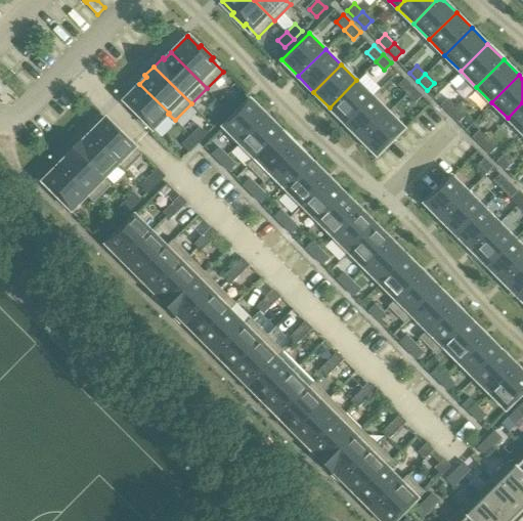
[(398,84),(406,93),(413,85),(405,77),(398,84)]
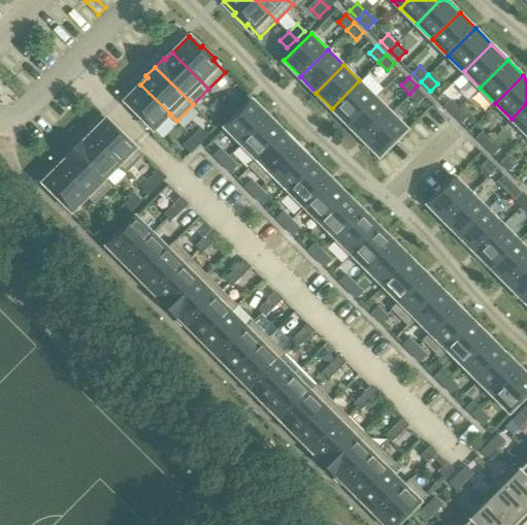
[(375,97),(359,80),(332,108),(348,124),(375,97)]
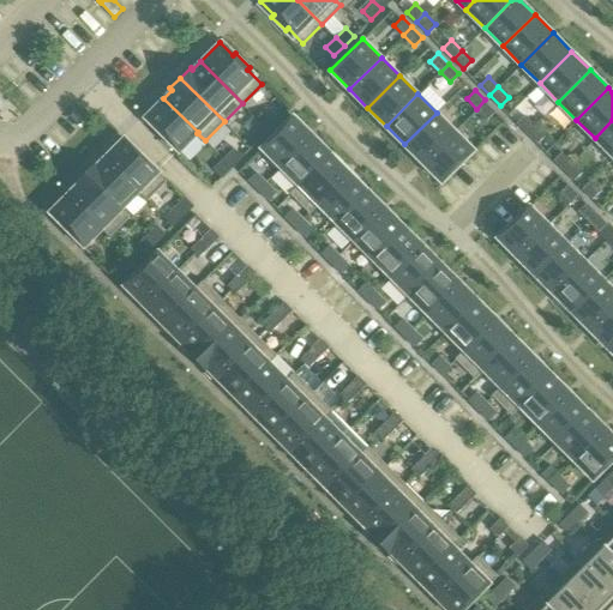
[(179,151),(197,133),(198,132),(163,98),(144,118),(151,124),(179,151)]
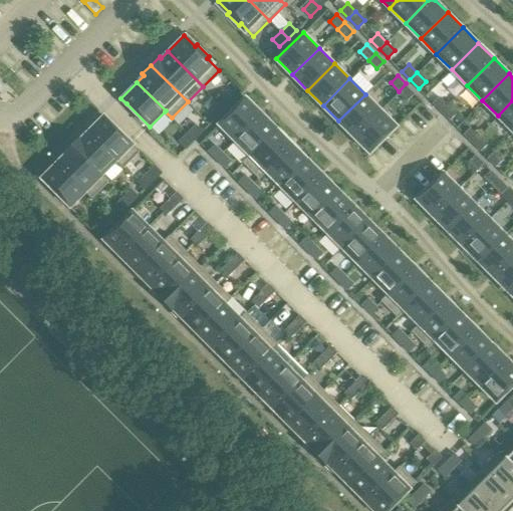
[(406,83),(399,91),(408,99),(415,92),(406,83)]
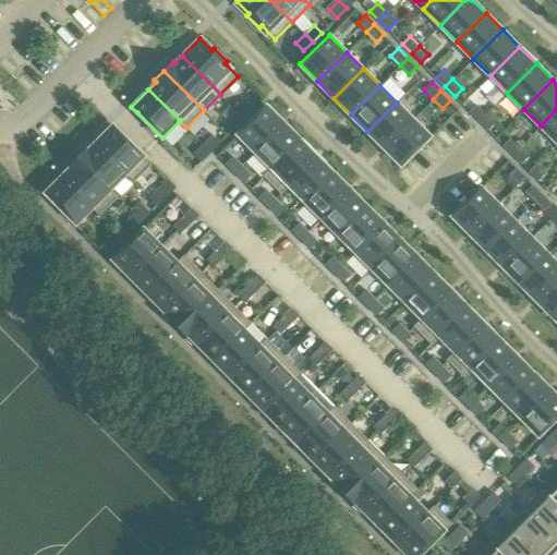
[(237,110),(244,118),(253,108),(245,100),(237,110)]
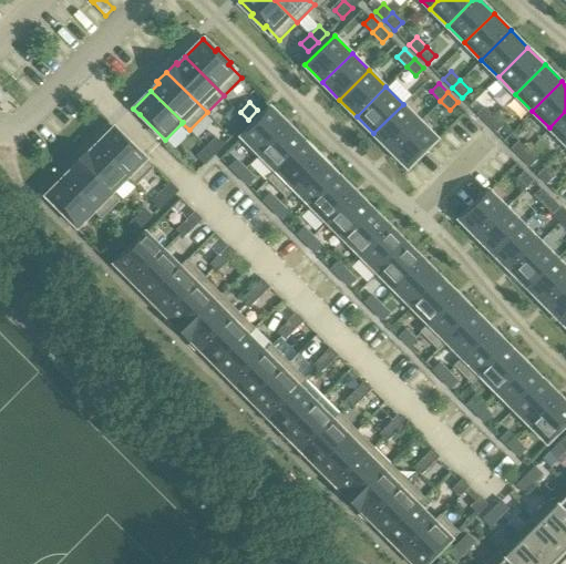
[(403,104),(373,133),(390,151),(420,121),(403,104)]
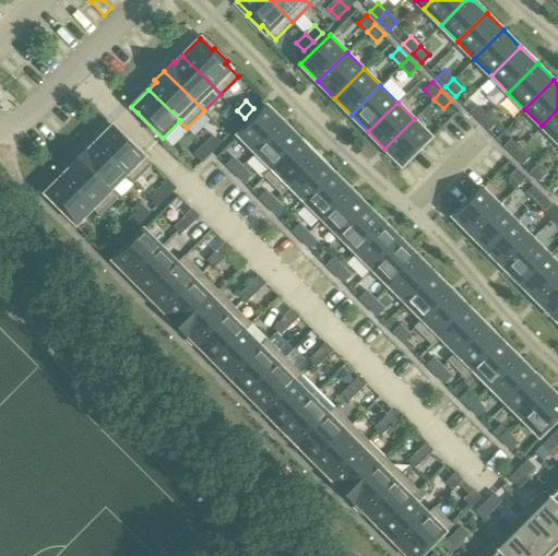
[(471,111),(479,120),(487,113),(478,104),(471,111)]
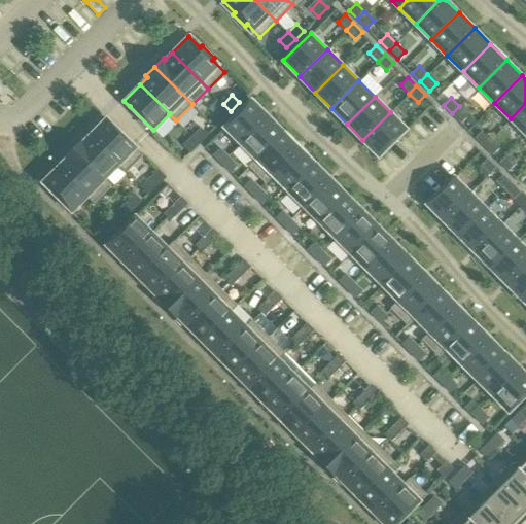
[(223,127),(240,142),(268,115),(251,99),(223,127)]
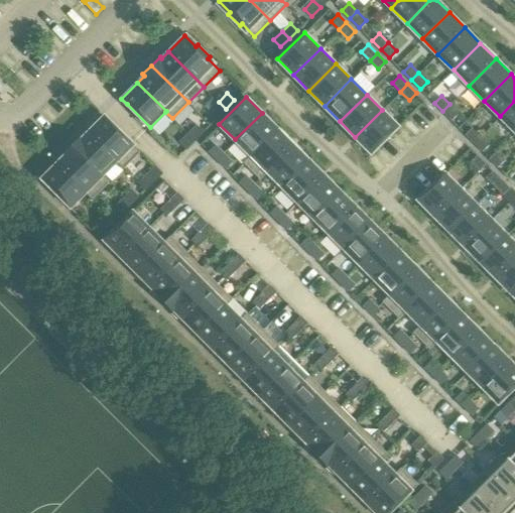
[(514,101),(500,116),(514,131),(514,101)]
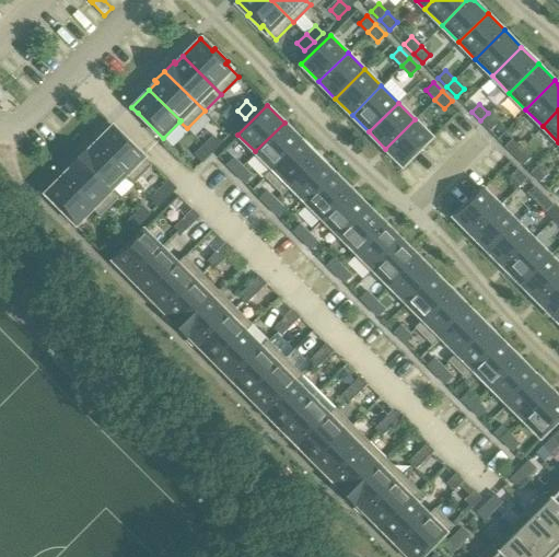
[(235,127),(245,118),(237,111),(228,119),(235,127)]
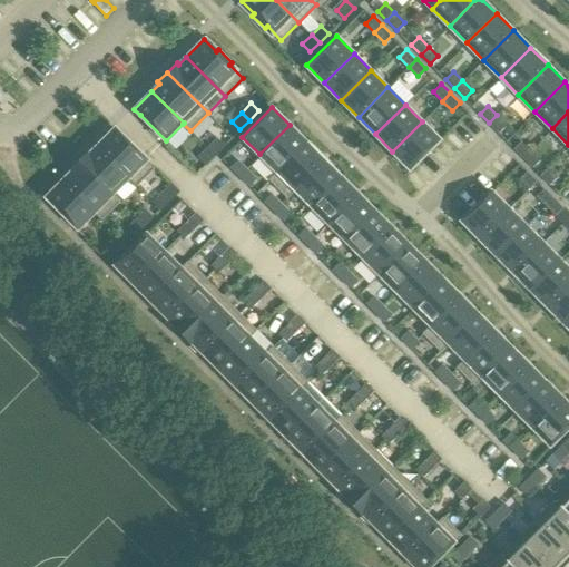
[(497,115),(489,123),(498,133),(506,125),(497,115)]
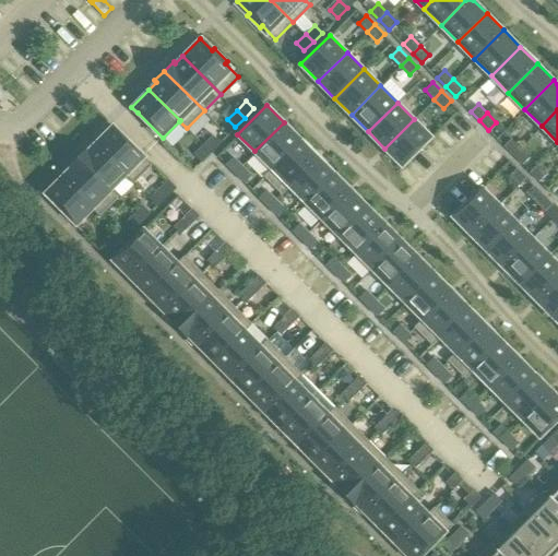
[(414,119),(384,149),(402,166),(431,137),(414,119)]
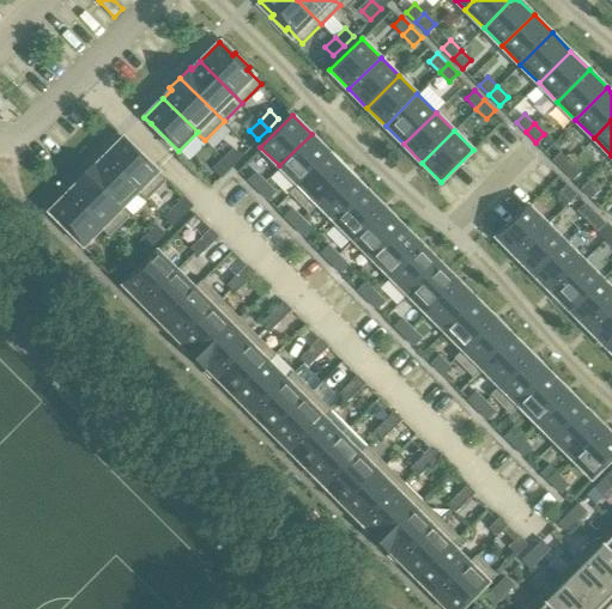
[(311,134),(279,165),(297,183),(298,184),(329,152),(311,134)]
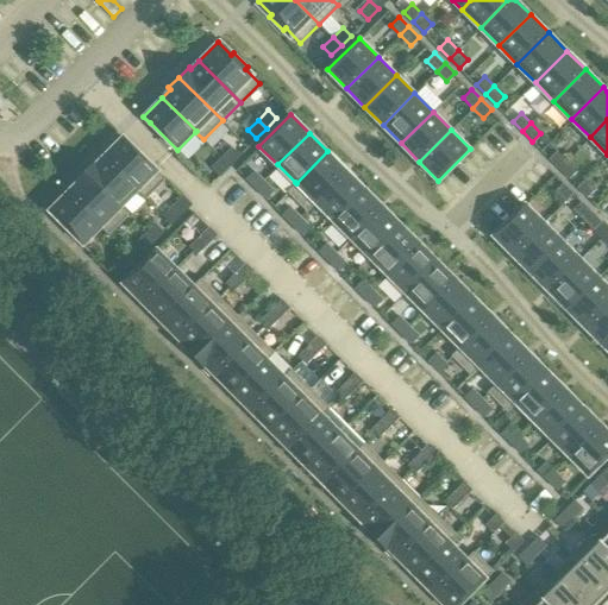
[(138,189),(137,189),(145,197),(165,177),(124,136),(105,155),(138,189)]
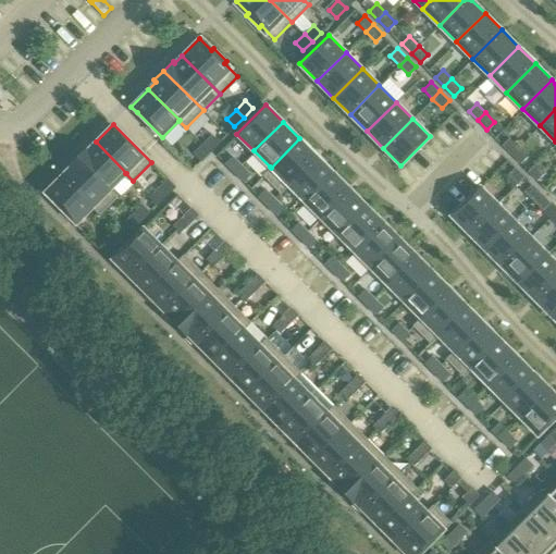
[(212,134),(202,144),(210,151),(212,149),(220,142),(212,134)]
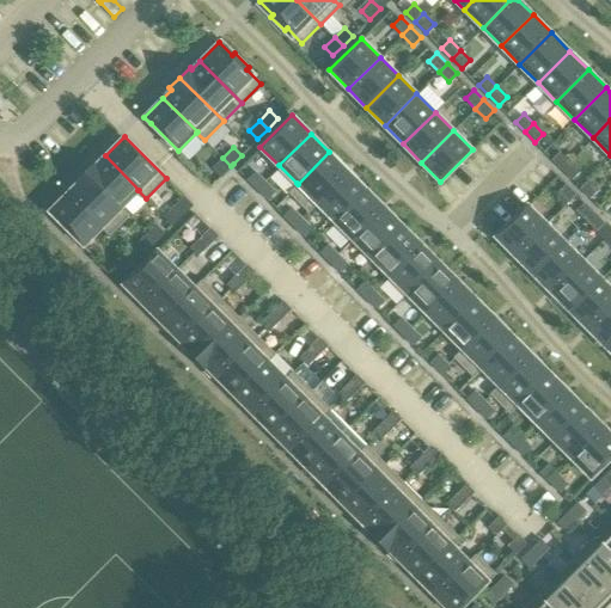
[(562,169),(570,160),(560,149),(551,158),(562,169)]
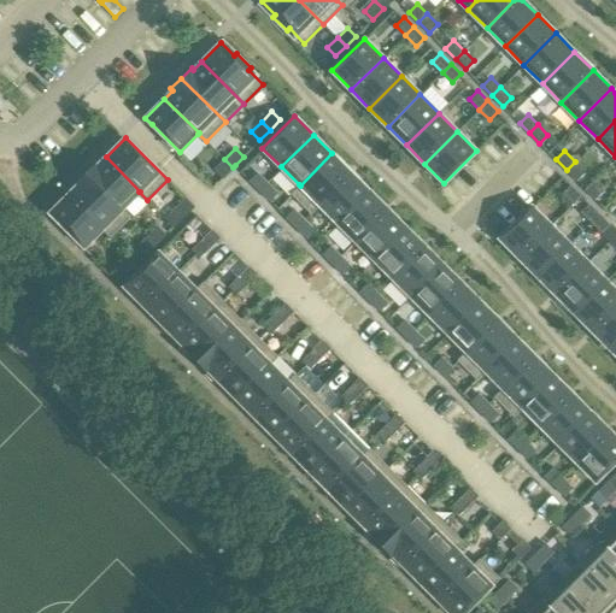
[(311,213),(320,205),(318,204),(351,172),(332,153),(300,186),(299,184),(291,193),(311,213)]
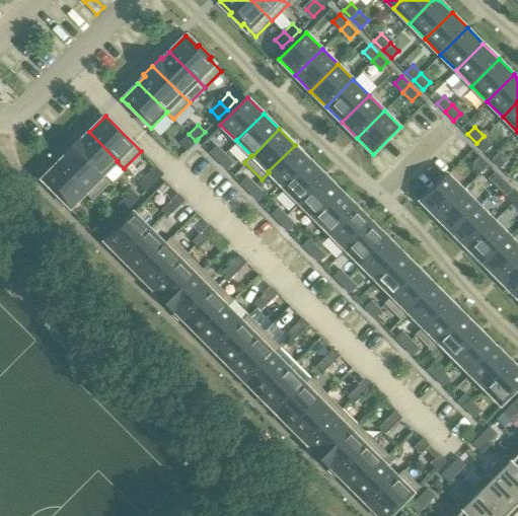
[(103,175),(117,161),(118,161),(89,132),(82,139),(80,137),(72,146),(102,176),(103,175)]
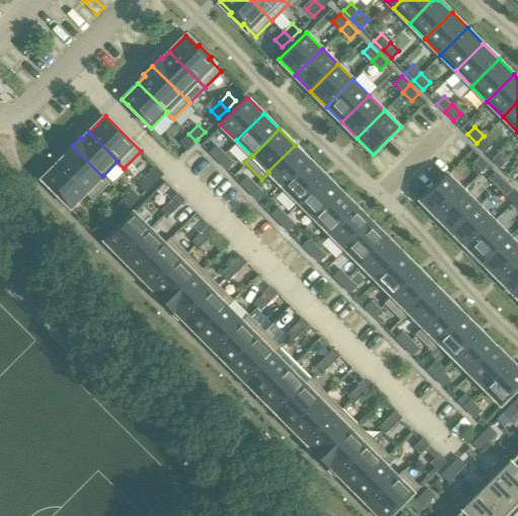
[(196,141),(189,134),(180,142),(188,149),(196,141)]
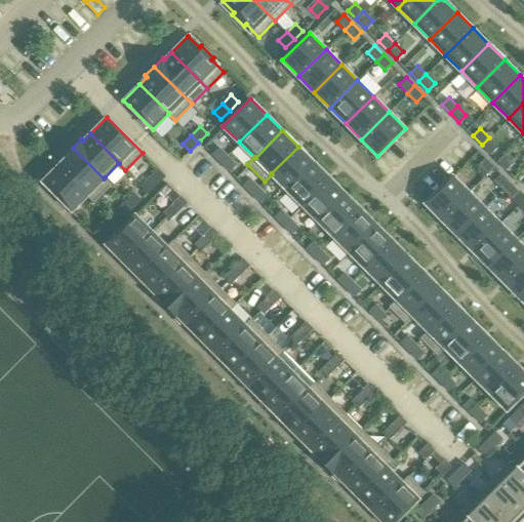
[(497,146),(489,137),(482,145),(490,153),(497,146)]
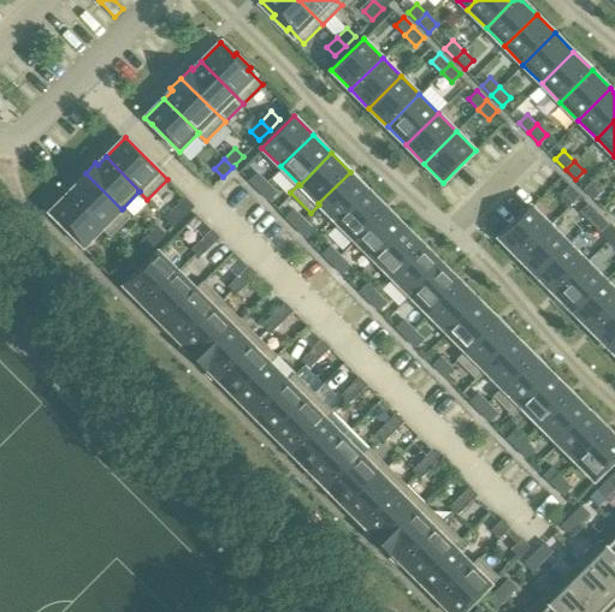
[(249,179),(259,189),(267,180),(258,171),(249,179)]
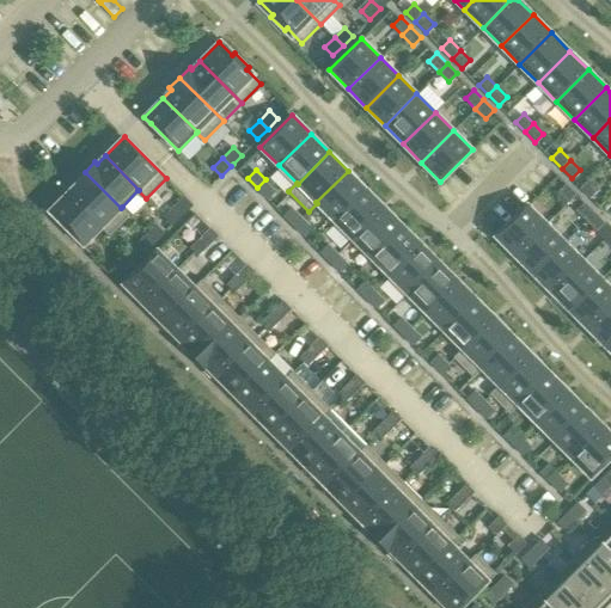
[(316,202),(317,203),(335,221),(366,189),(348,171),(316,202)]
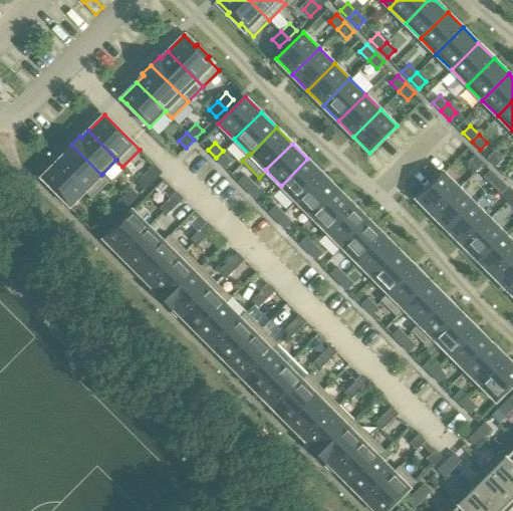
[(64,155),(57,162),(85,190),(85,191),(92,198),(108,181),(102,174),(101,175),(71,145),(62,154),(64,155)]
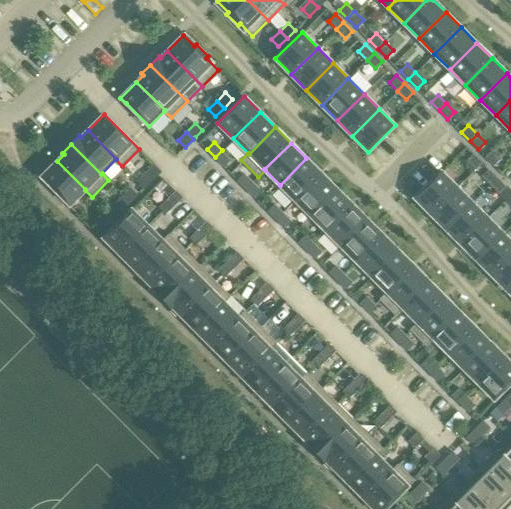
[(485,156),(494,165),(501,158),(492,149),(485,156)]
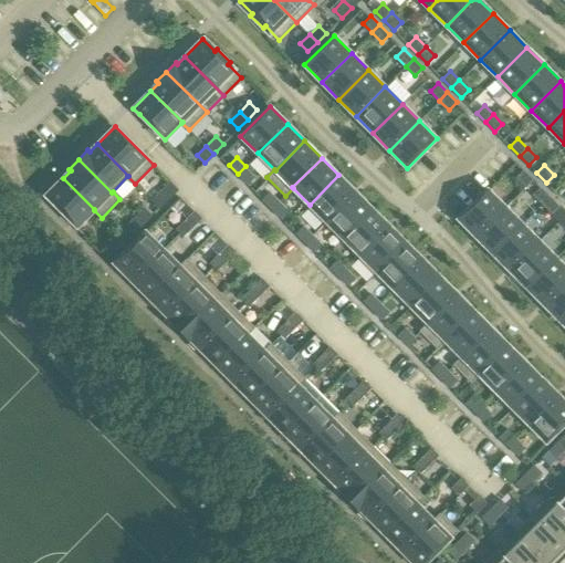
[(246,166),(238,174),(247,184),(254,176),(246,166)]
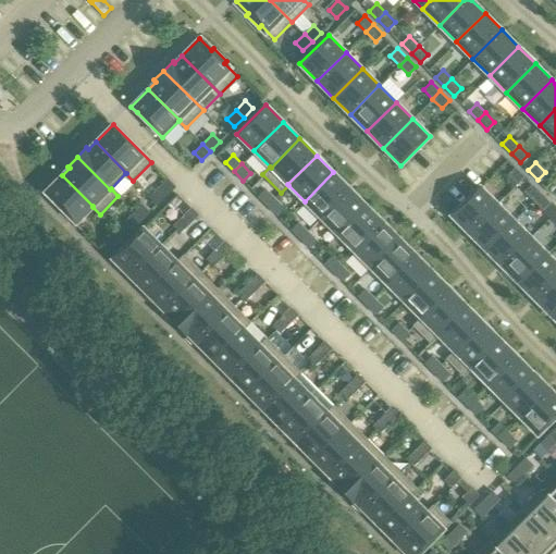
[(507,174),(517,183),(524,175),(515,167),(507,174)]
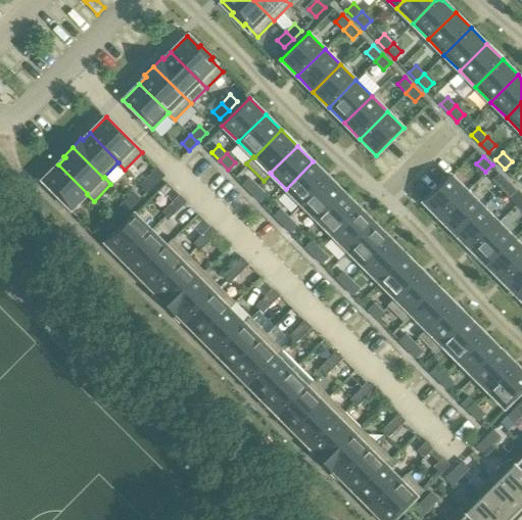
[(301,204),(328,177),(313,161),(286,189),(301,204)]
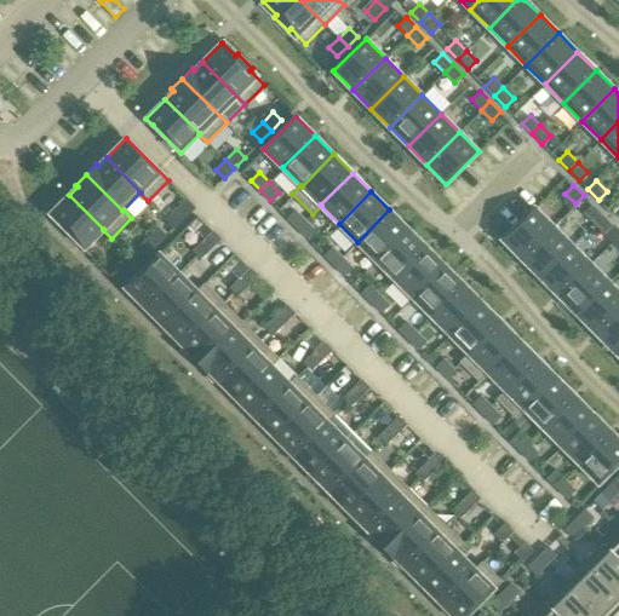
[(103,229),(69,195),(50,214),(84,248),(103,230),(103,229)]
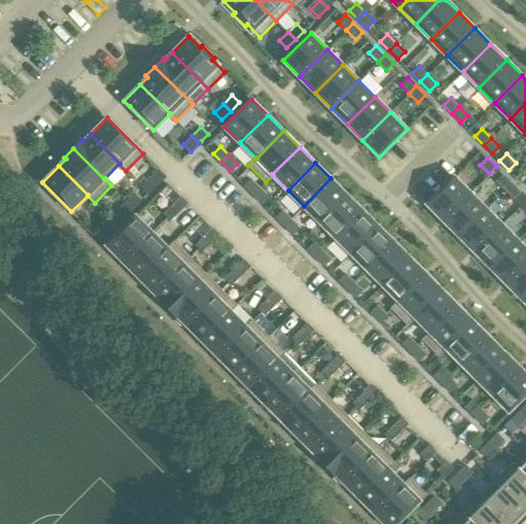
[(156,170),(148,179),(155,186),(164,177),(156,170)]
